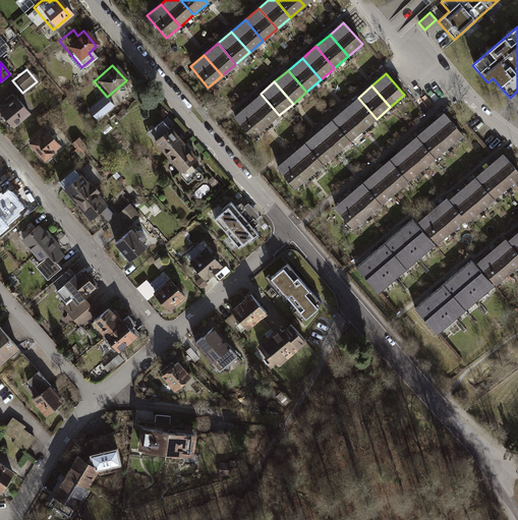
[(261,94),(246,106),(265,127),(279,115),(261,94)]
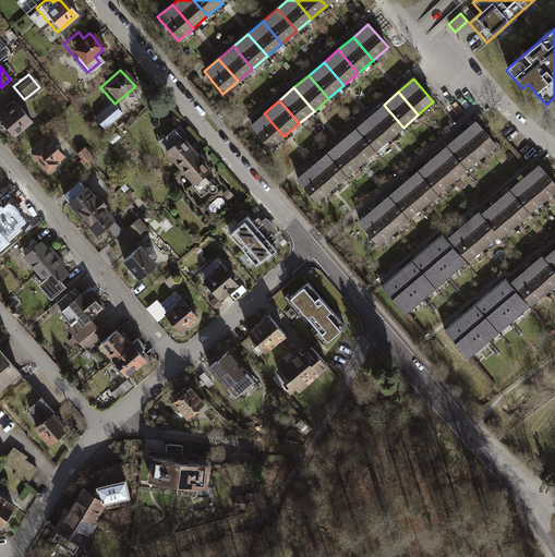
[(0,121),(13,136),(29,122),(13,104),(11,105),(8,101),(0,108),(0,110),(2,113),(0,114),(0,121)]
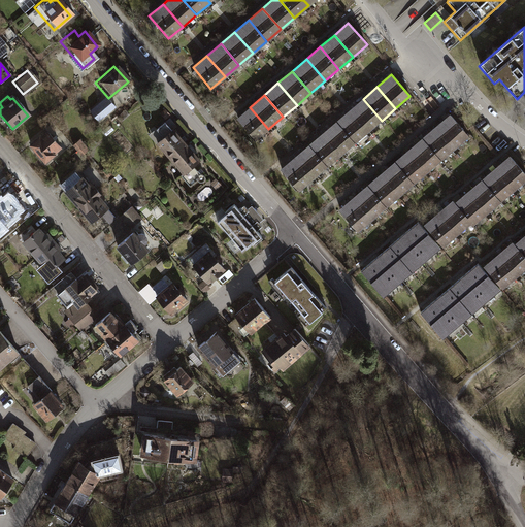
[(113,106),(104,96),(88,111),(97,122),(113,106)]
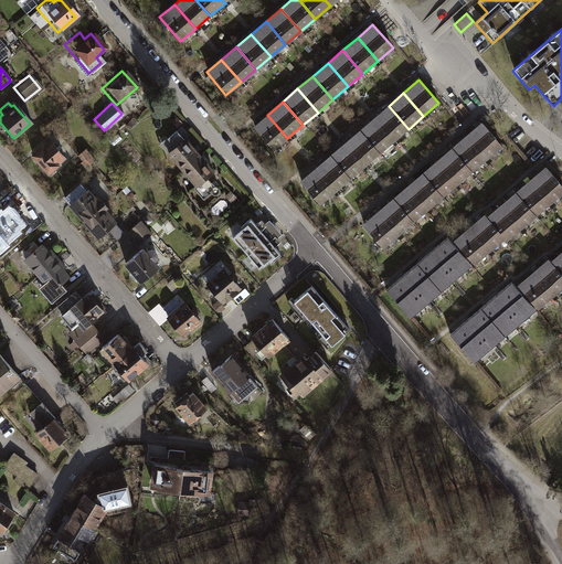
[(389,106),(373,118),(394,141),(409,129),(389,106)]
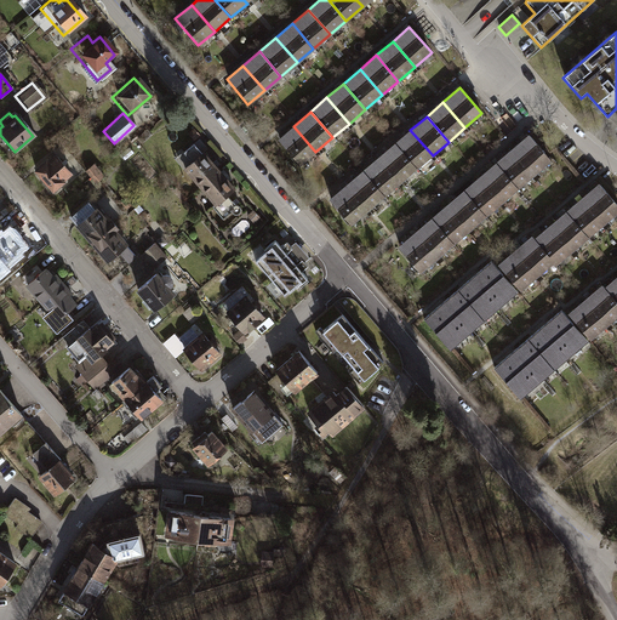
[(293,126),(278,140),(300,165),(315,152),(293,126)]
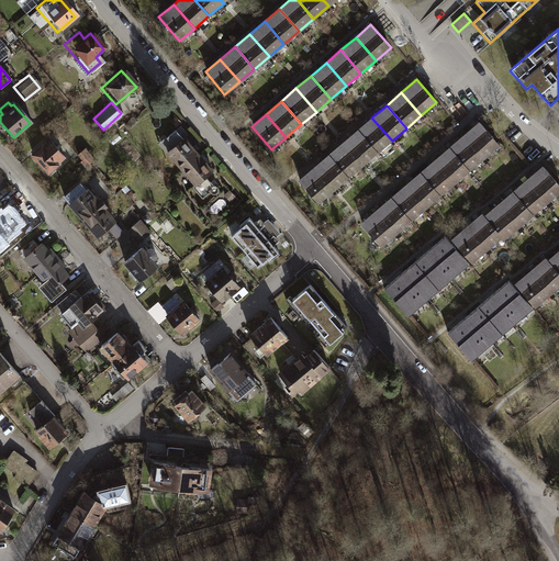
[(170,115),(165,120),(171,126),(176,122),(170,115)]
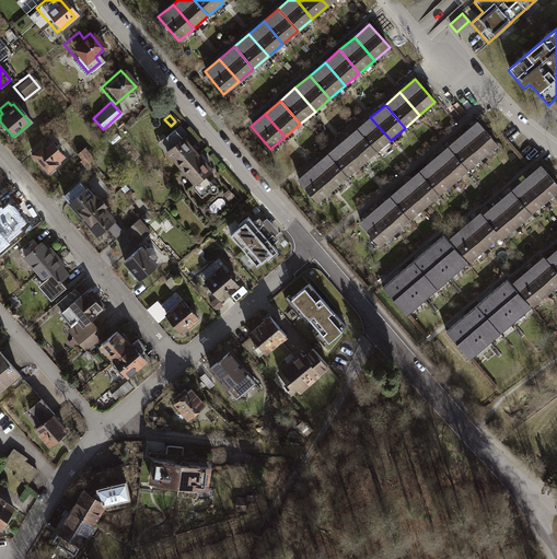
[(134,116),(125,124),(129,128),(138,121),(134,116)]
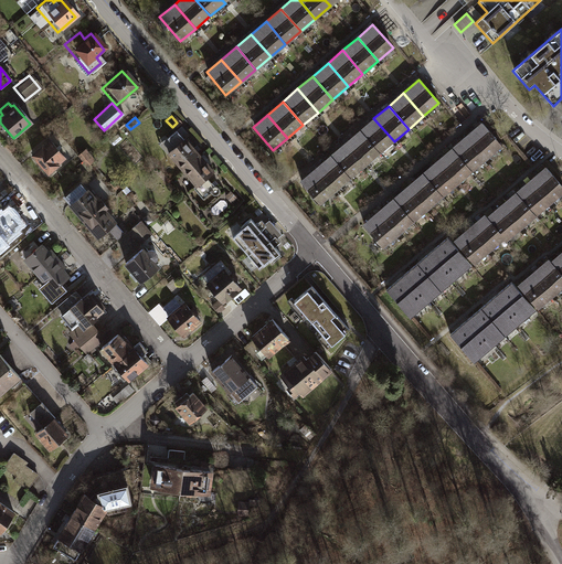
[(373,118),(359,131),(379,155),(394,141),(373,118)]
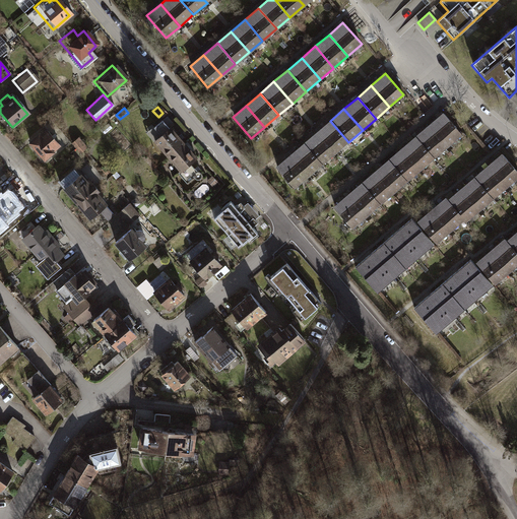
[(443,113),(430,125),(448,147),(462,135),(443,113)]
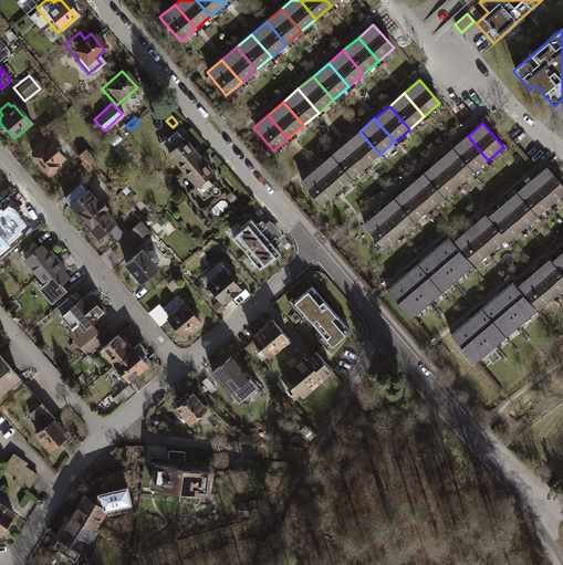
[(174,128),(156,144),(175,166),(194,150),(174,128)]
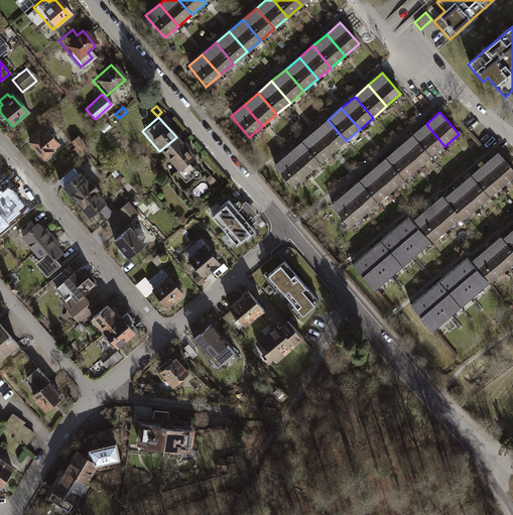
[(328,120),(313,132),(333,153),(346,141),(328,120)]
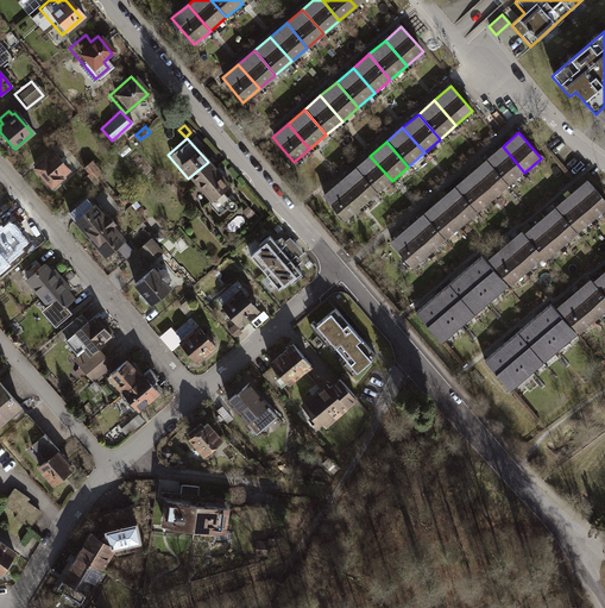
[(121,157),(130,150),(125,145),(118,152),(121,157)]
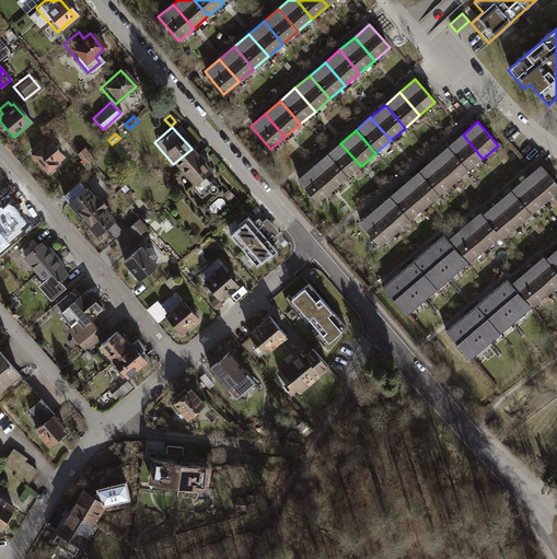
[(463,135),(448,147),(468,171),(483,159),(463,135)]
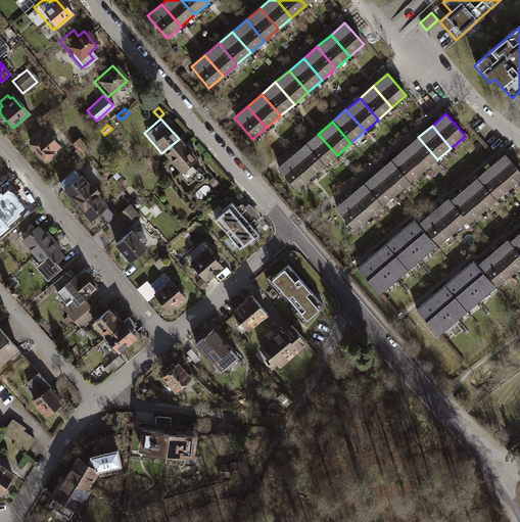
[(28,144),(43,161),(52,153),(51,152),(58,146),(45,131),(39,137),(37,135),(28,144)]
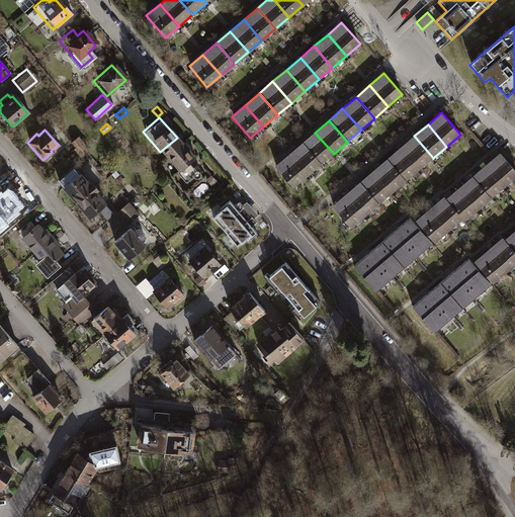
[(315,133),(302,144),(320,165),(334,154),(315,133)]
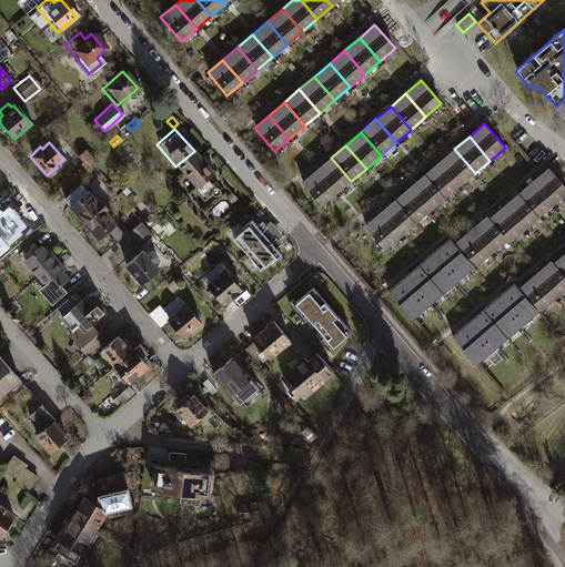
[(454,149),(439,162),(460,186),(475,173),(454,149)]
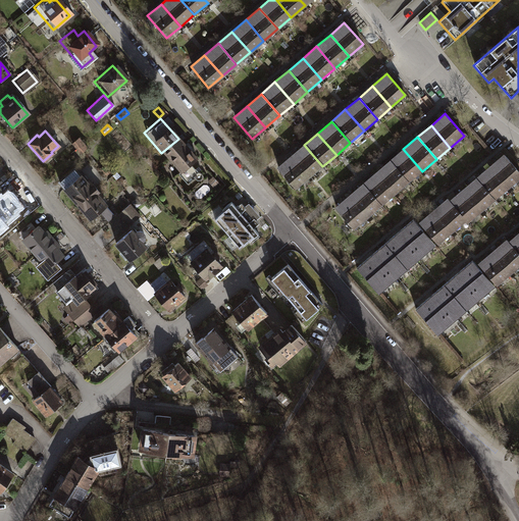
[(72,149),(80,143),(75,138),(67,144),(72,149)]
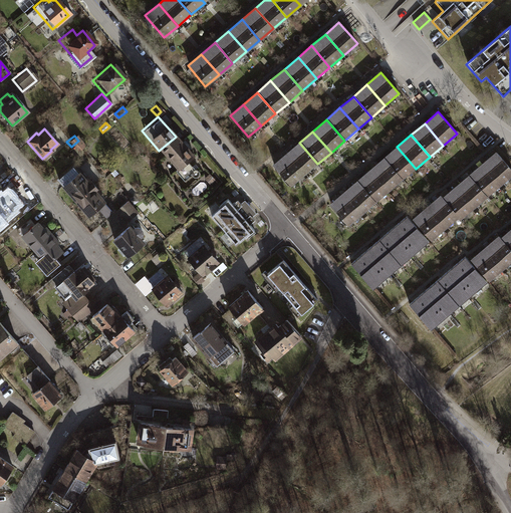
[(176,137),(159,151),(170,164),(174,169),(172,171),(178,177),(186,170),(188,172),(188,176),(189,178),(193,178),(196,176),(196,172),(194,170),(190,170),(183,162),(191,155),(176,137)]
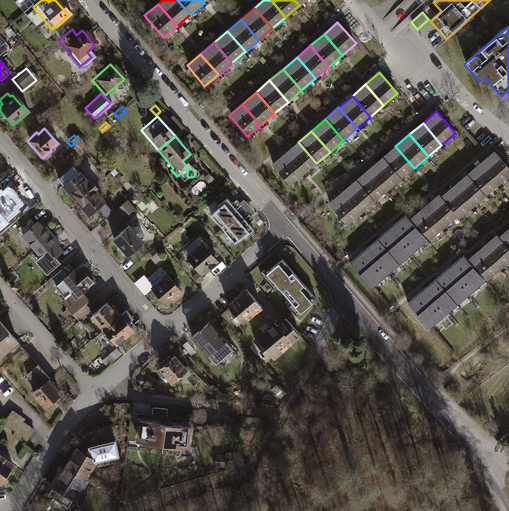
[(75,151),(82,145),(78,140),(71,146),(75,151)]
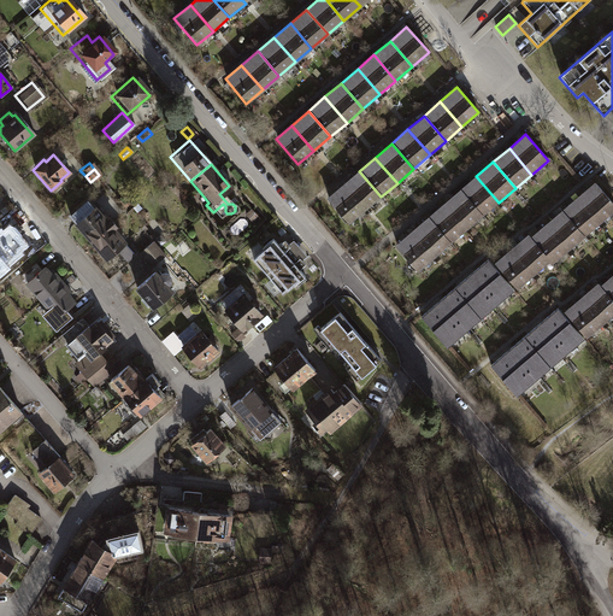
[(359,171),(342,186),(365,211),(381,197),(359,171)]
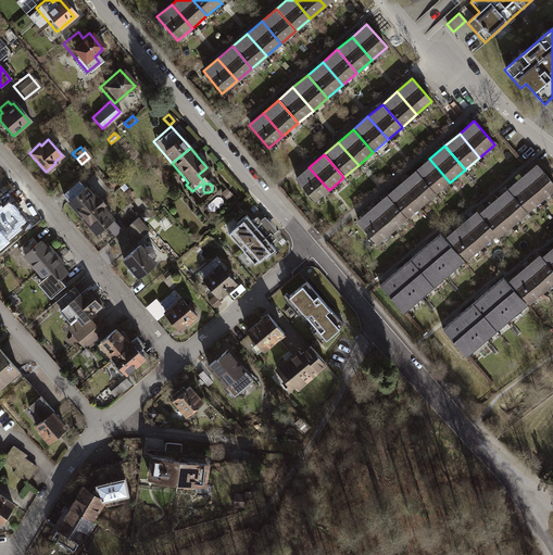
[(429,159),(415,172),(435,194),(450,183),(429,159)]
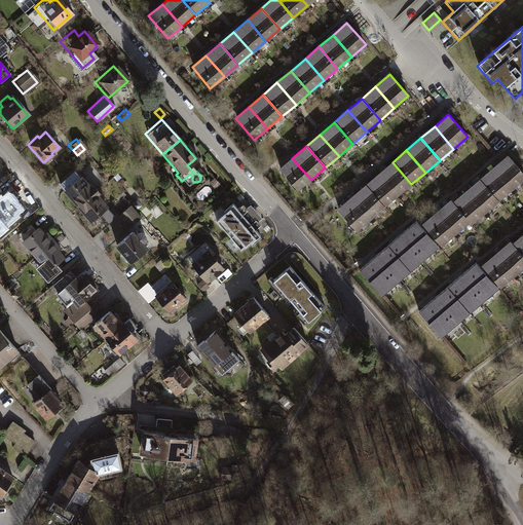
[(522,175),(508,156),(493,167),(512,190),(522,181),(522,175)]
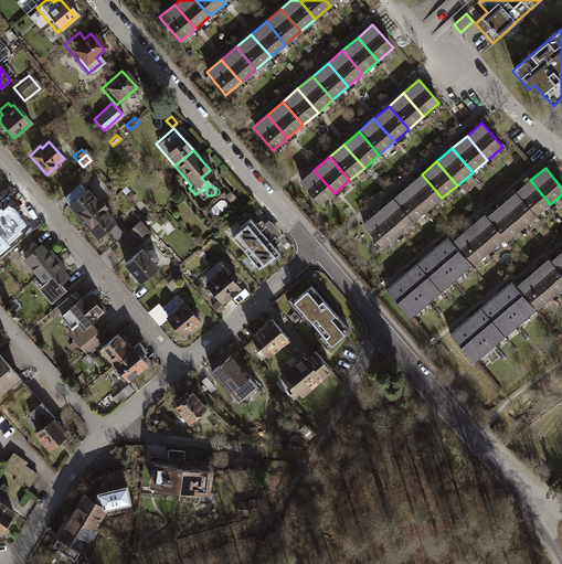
[(314,170),(299,183),(319,206),(335,193),(314,170)]
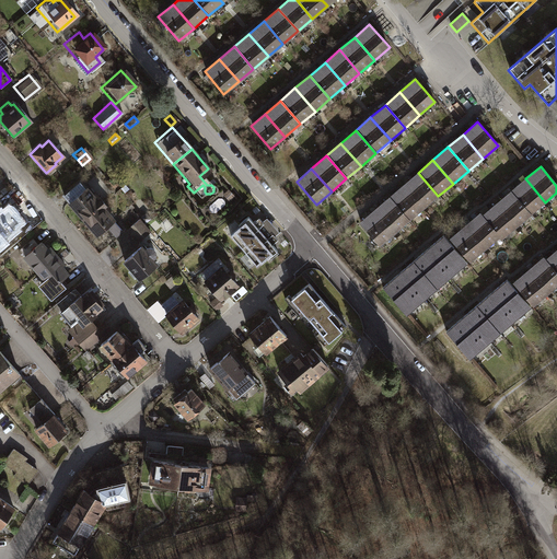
[(418,173),(403,185),(424,209),(438,196),(418,173)]
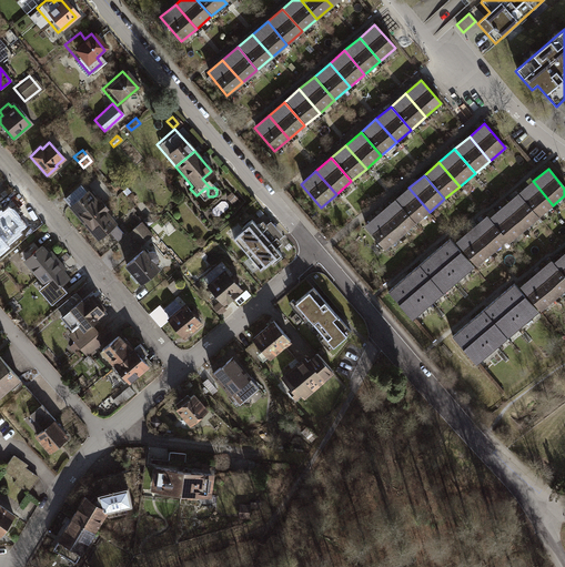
[(533,181),(518,194),(538,218),(553,205),(533,181)]
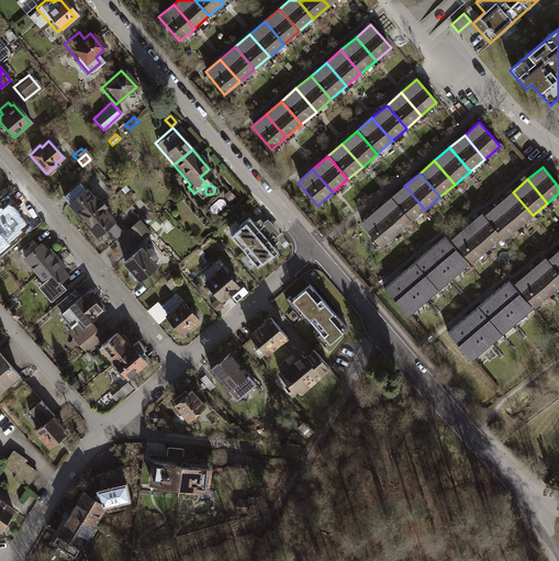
[(60,197),(81,222),(101,205),(79,181),(60,197)]
